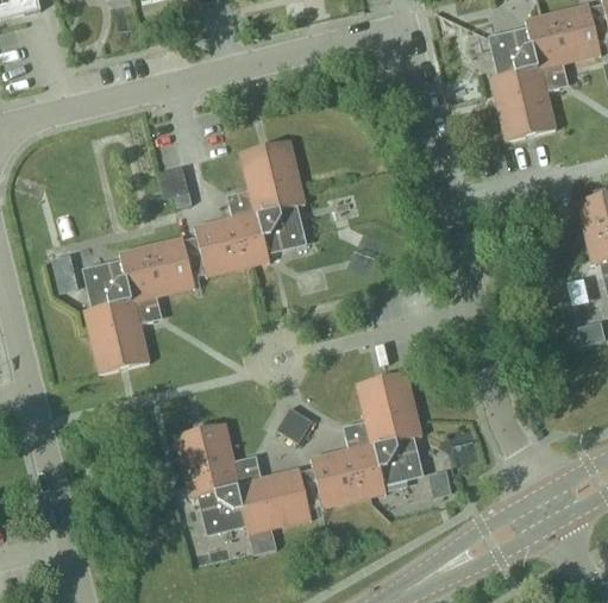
[(0,0),(0,16),(24,11),(24,12),(41,8),(38,0),(0,0)]
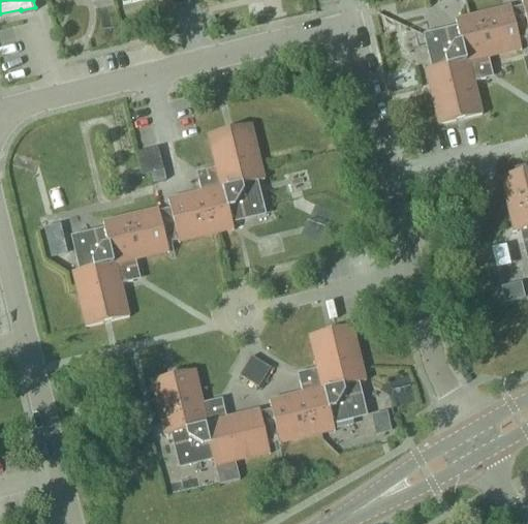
[(522,0),(523,2),(518,3),(525,36),(527,35),(527,0),(522,0)]
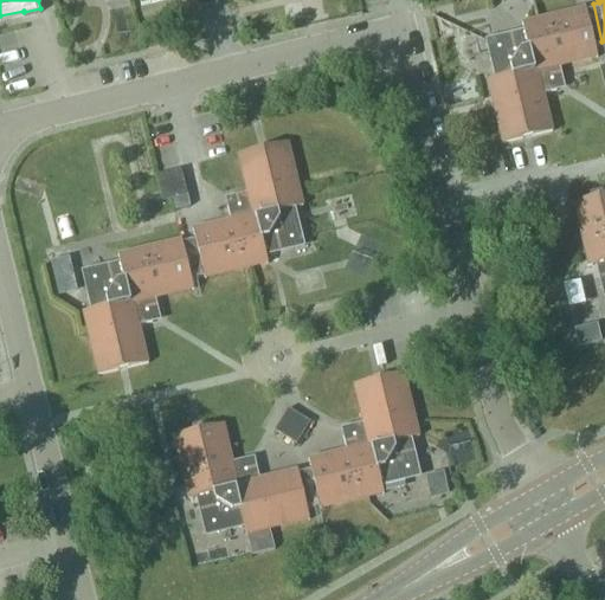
[(488,76),(503,140),(553,127),(553,126),(551,127),(541,90),(557,86),(564,76),(560,60),(596,51),(597,53),(598,53),(596,43),(602,42),(593,4),(586,6),(586,2),(522,18),(525,28),(503,33),(491,51),(497,73),(488,76)]
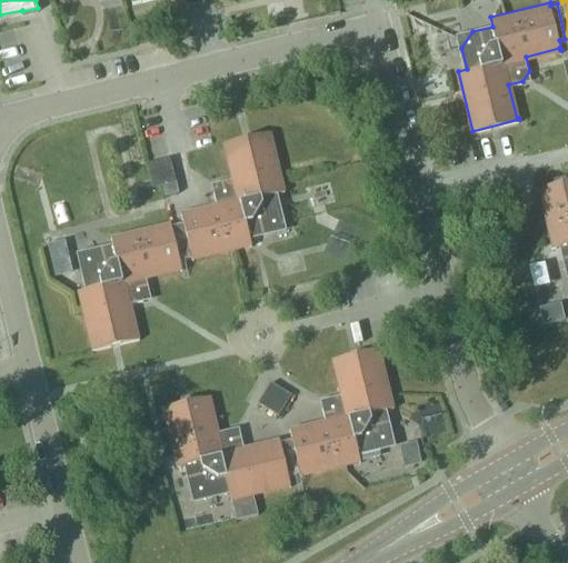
[(183,212),(182,210),(181,210),(183,220),(177,221),(186,257),(191,255),(192,258),(252,243),(250,234),(270,229),(281,212),(276,191),(285,189),(270,130),(223,141),(223,142),(226,142),(235,176),(220,179),(213,190),(217,204),(183,212)]
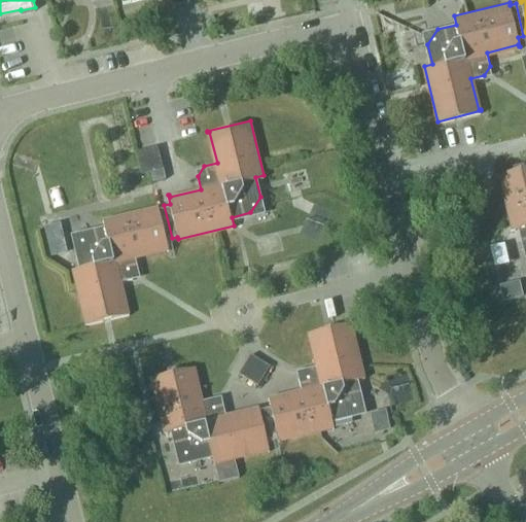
[(151,169),(163,166),(158,143),(136,149),(141,171),(151,169)]
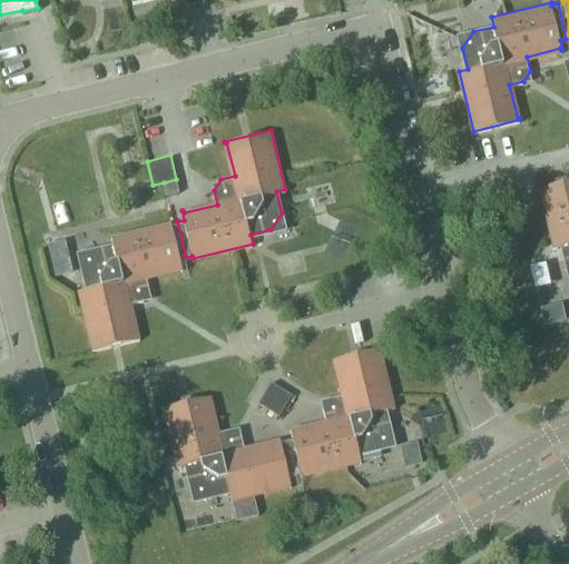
[(176,179),(164,182),(166,194),(179,190),(176,179)]
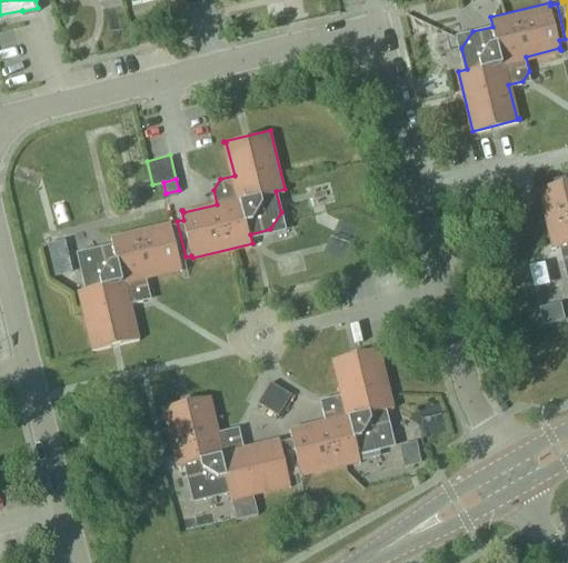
[(567,179),(538,187),(552,245),(561,243),(567,264),(567,179)]
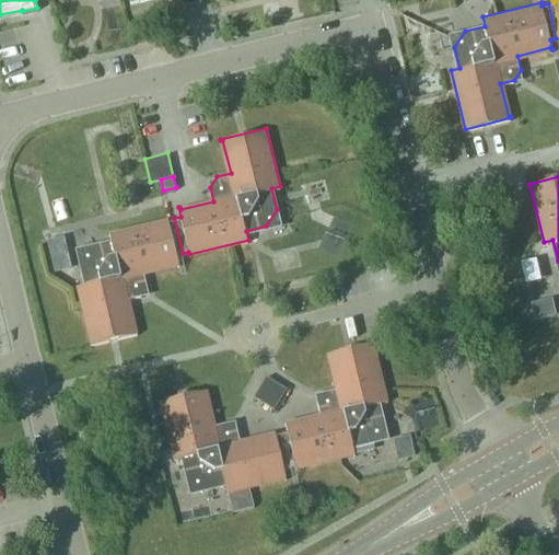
[(86,282),(77,285),(91,343),(138,332),(137,331),(135,331),(127,298),(141,295),(148,285),(143,270),(177,262),(178,264),(179,264),(177,254),(183,253),(174,218),(169,220),(169,217),(109,231),(112,241),(91,245),(81,262),(86,282)]
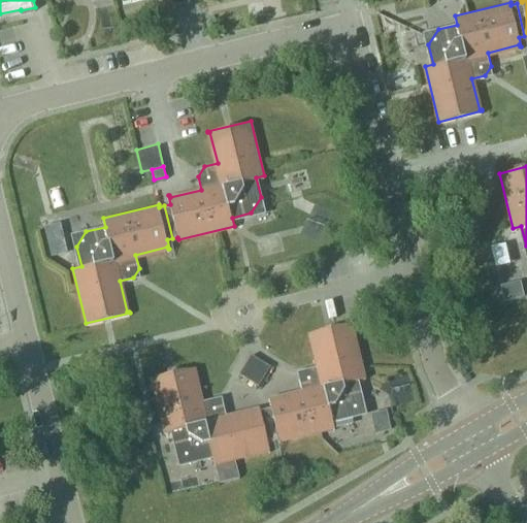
[(270,396),(269,396),(271,405),(266,406),(273,439),(278,437),(280,439),(335,427),(333,418),(352,414),(361,398),(357,379),(365,377),(353,321),(308,332),(308,333),(310,332),(319,364),(305,367),(299,377),(302,390),(271,398),(270,396)]
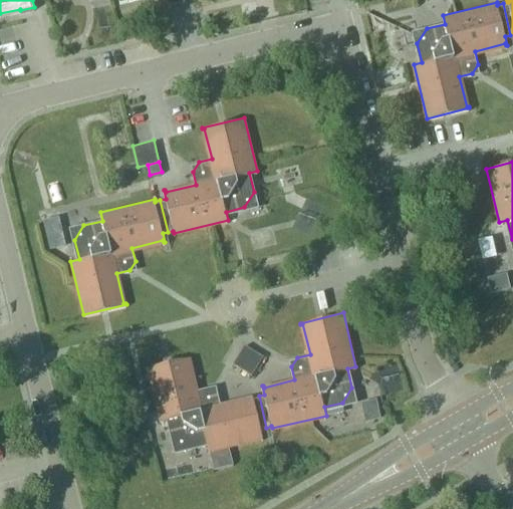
[(251,374),(263,354),(245,342),(233,361),(251,374)]
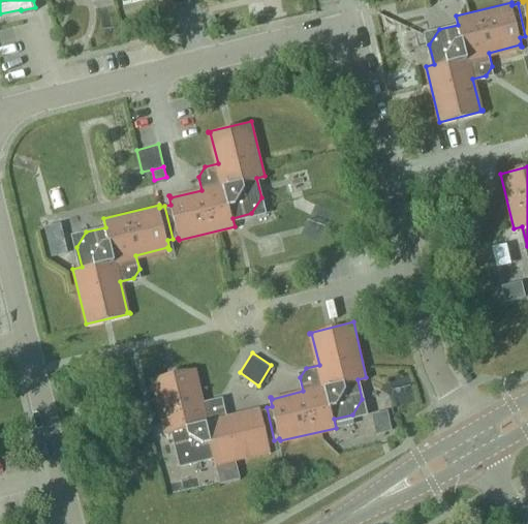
[(224,403),(215,397),(202,400),(193,368),(195,368),(195,367),(152,377),(164,432),(174,430),(178,450),(193,460),(213,455),(215,463),(271,450),(269,441),(274,440),(267,407),(260,408),(260,406),(258,406),(259,408),(227,417),(224,403)]
